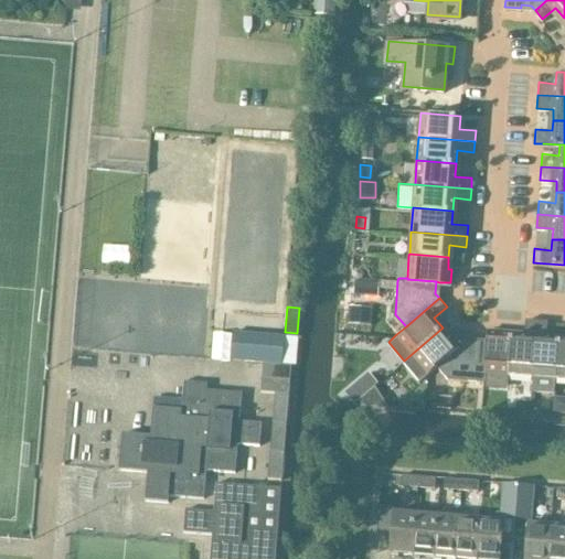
[(512,333),(509,372),(532,374),(536,318),(525,316),(524,333),(512,333)]
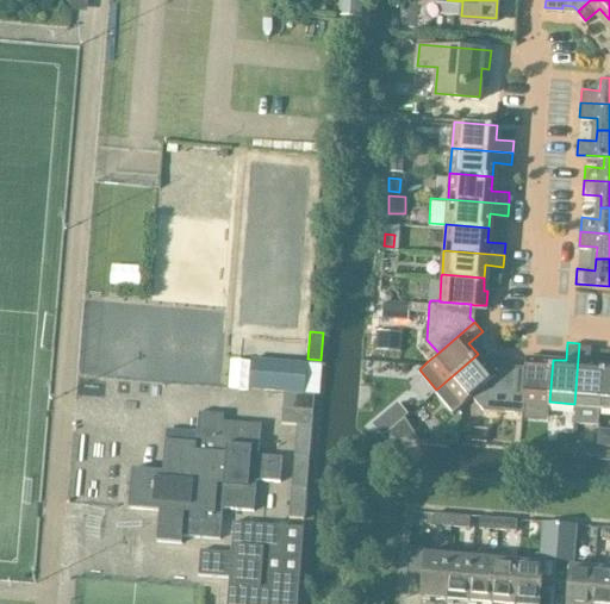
[(579,343),(574,404),(601,406),(603,363),(590,362),(591,344),(579,343)]
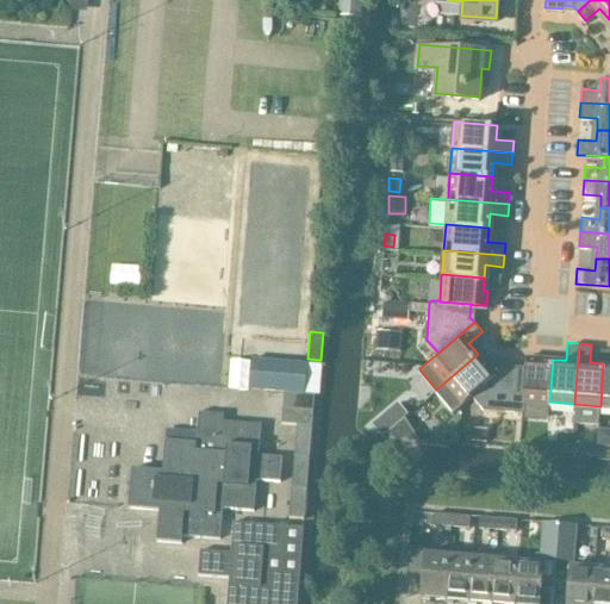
[(478,354),(436,390),(453,410),(462,402),(472,393),(508,361),(500,353),(486,365),(478,354)]
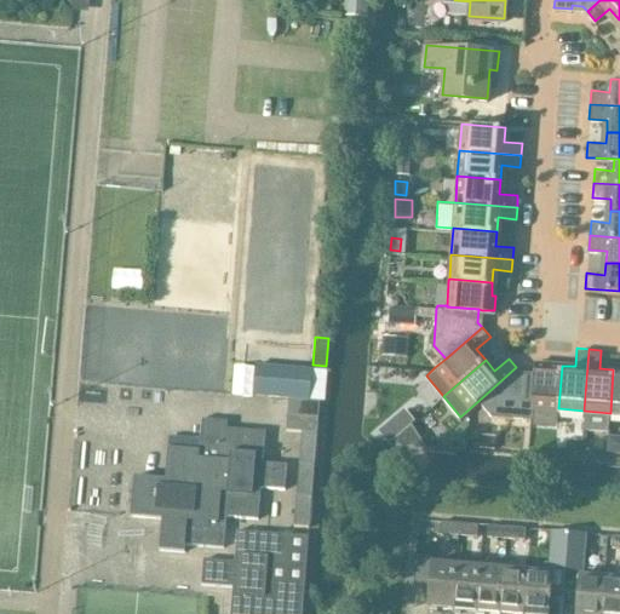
[(535,371),(532,417),(533,407),(558,408),(562,366),(550,365),(550,361),(535,360),(534,371),(535,371)]
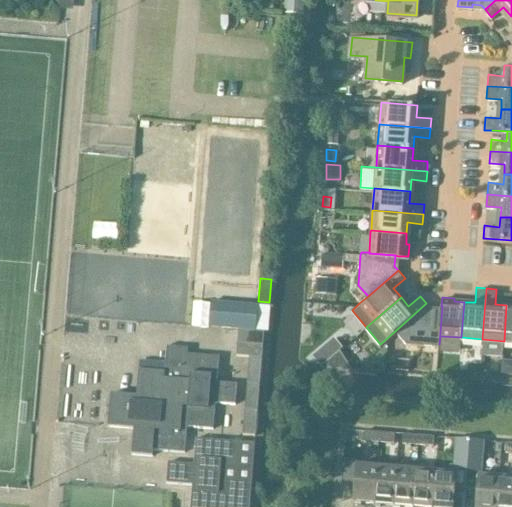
[(210,298),(208,322),(216,323),(221,324),(239,325),(255,326),(257,302),(255,302),(210,298)]
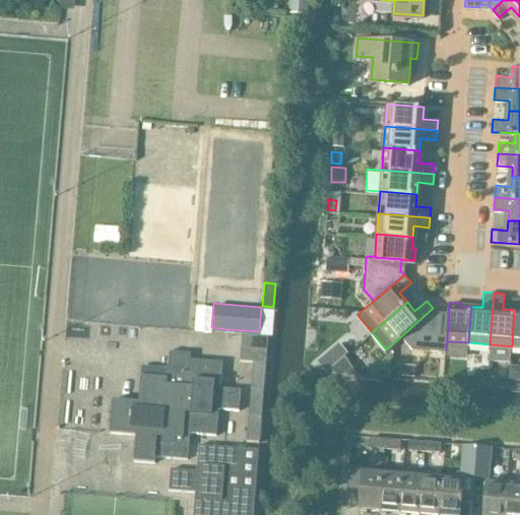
[(433,308),(402,335),(412,346),(446,349),(449,311),(448,311),(448,314),(437,313),(433,308)]
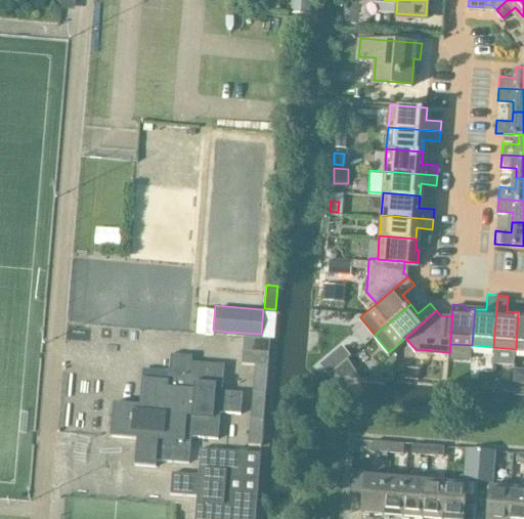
[(244,335),(242,360),(255,361),(249,441),(260,442),(261,442),(270,337),(245,335),(244,335)]
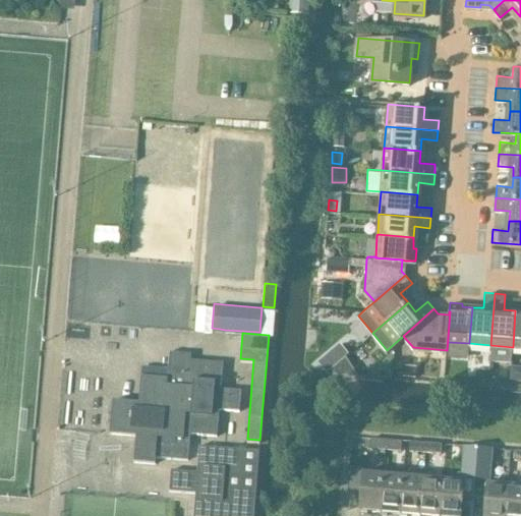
[(190,349),(169,348),(167,374),(140,371),(137,398),(112,396),(109,430),(135,432),(132,458),(155,460),(155,454),(187,457),(189,431),(217,433),(219,406),(238,408),(240,386),(221,384),(223,359),(190,356),(190,349)]
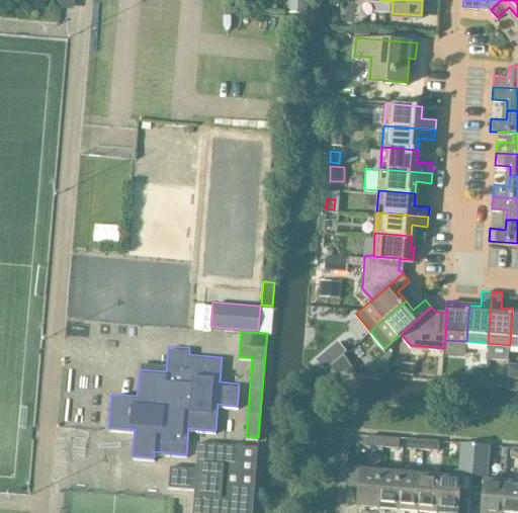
[(325,366),(325,367),(343,369),(343,367),(342,367),(340,359),(338,355),(327,364),(325,365),(325,366)]
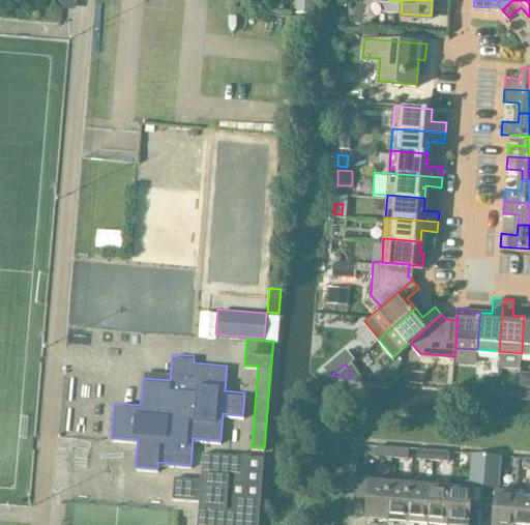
[(410,380),(422,381),(423,371),(412,369),(410,380)]
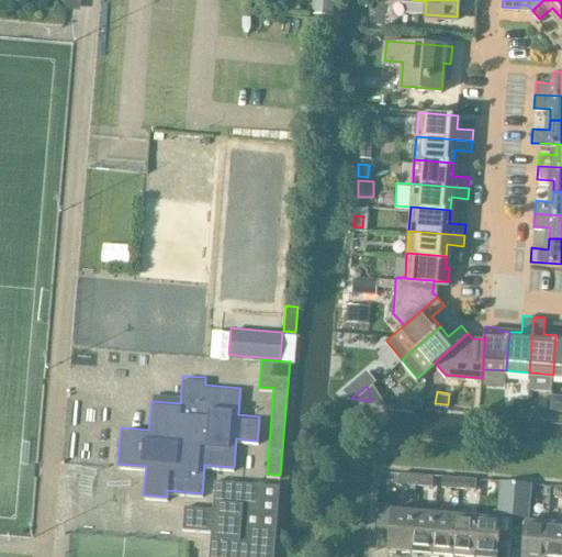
[(512,411),(512,403),(504,402),(503,410),(503,412),(512,413),(512,411)]
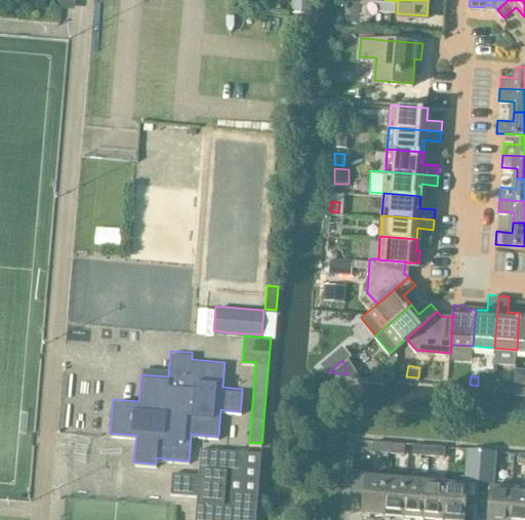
[(372,448),(388,449),(389,440),(373,439),(372,448)]
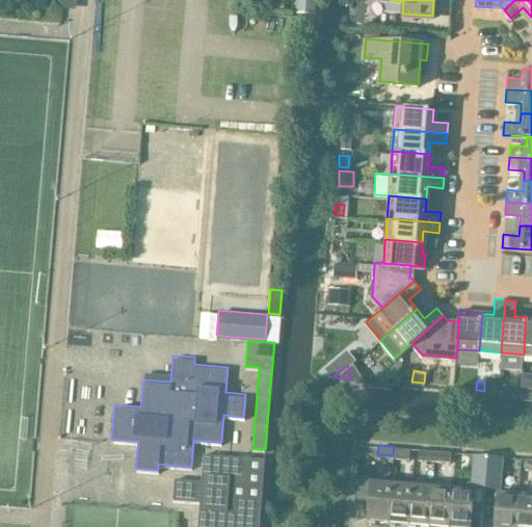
[(394,446),(393,455),(409,457),(410,447),(394,446)]
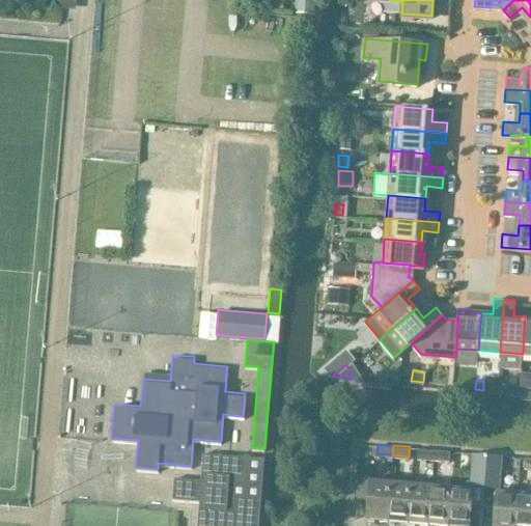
[(417,457),(432,459),(434,448),(418,447),(417,457)]
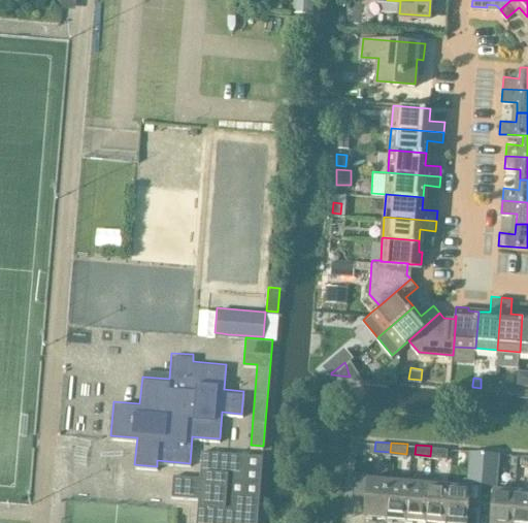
[(431,446),(430,456),(447,457),(448,447),(431,446)]
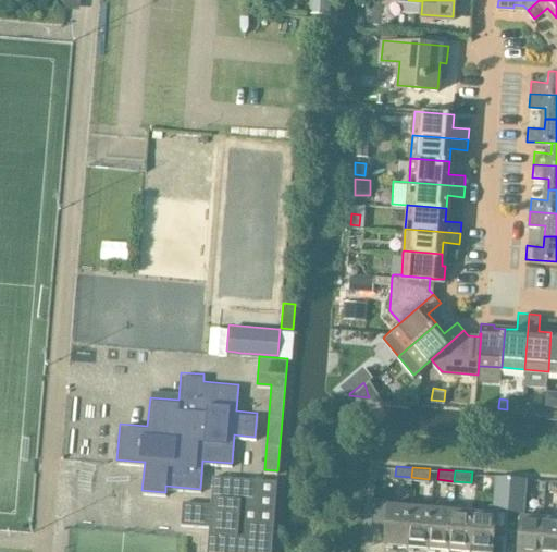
[(499,475),(497,501),(510,502),(512,476),(499,475)]
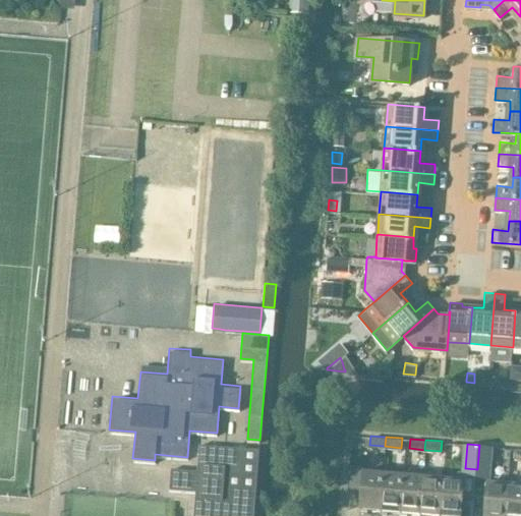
[(253,515),(258,449),(199,445),(197,468),(170,466),(168,489),(195,491),(192,515),(253,515)]
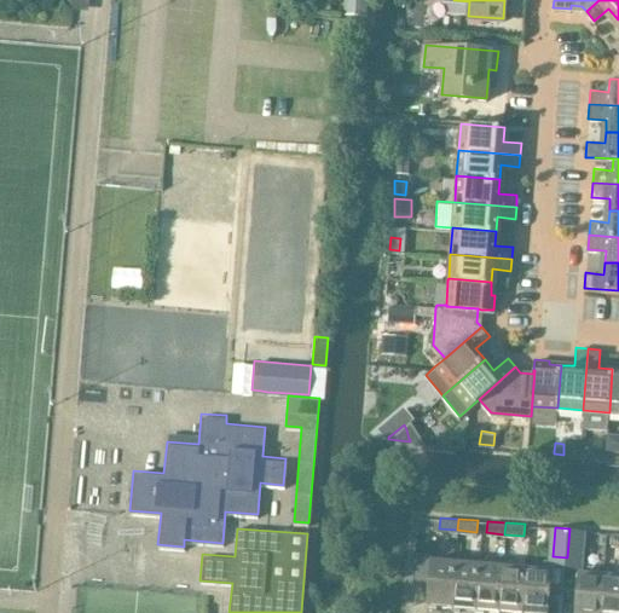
[(570,528),(567,557),(582,559),(584,528),(570,528)]
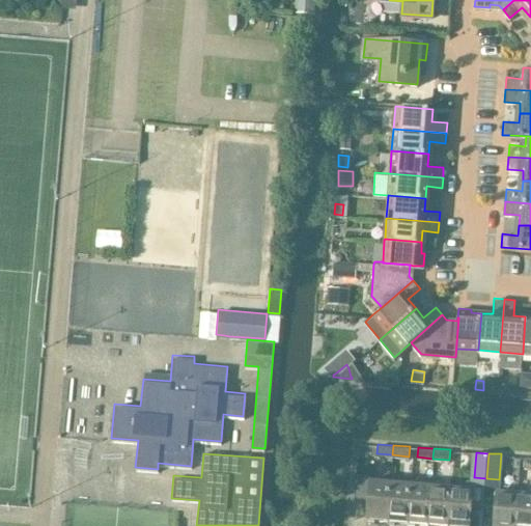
[(375,518),(387,519),(391,479),(391,475),(382,474),(381,479),(370,478),(367,518),(369,518),(368,521),(375,521),(375,518)]
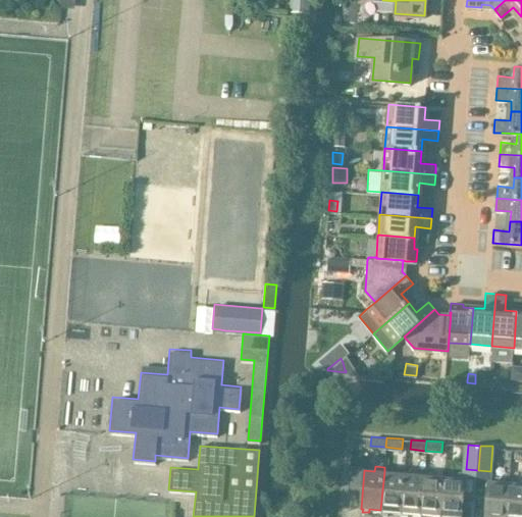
[(384,471),(380,510),(382,510),(382,514),(388,514),(388,511),(401,513),(404,473),(384,471)]
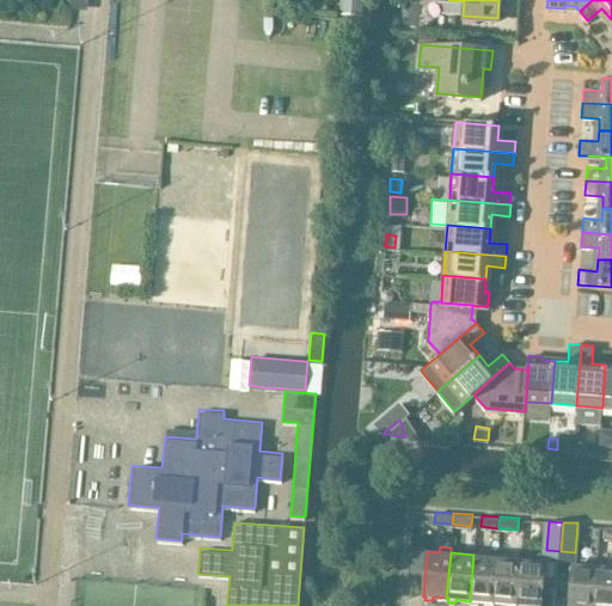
[(473,555),(470,601),(471,601),(471,604),(478,605),(478,601),(493,603),(497,557),(473,555)]
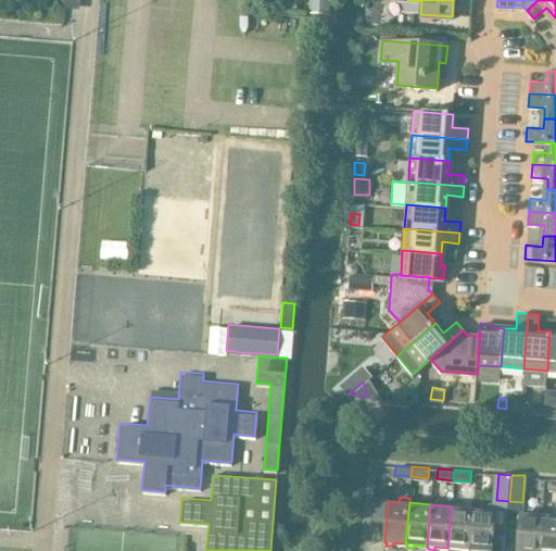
[(452,506),(447,548),(449,548),(447,550),(455,550),(456,548),(469,549),(472,509),(452,506)]
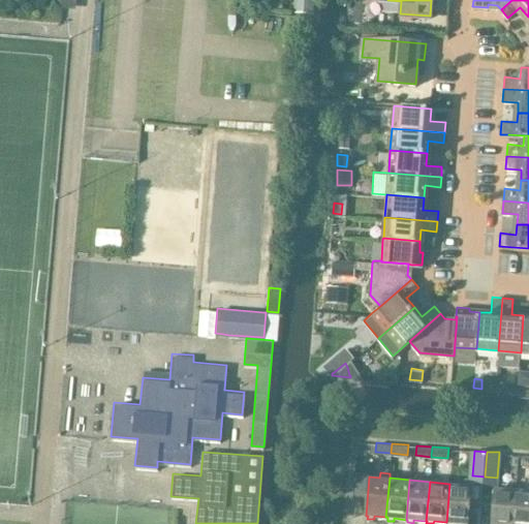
[(449,484),(446,522),(448,523),(447,523),(454,523),(455,523),(459,523),(467,523),(471,486),(449,484)]
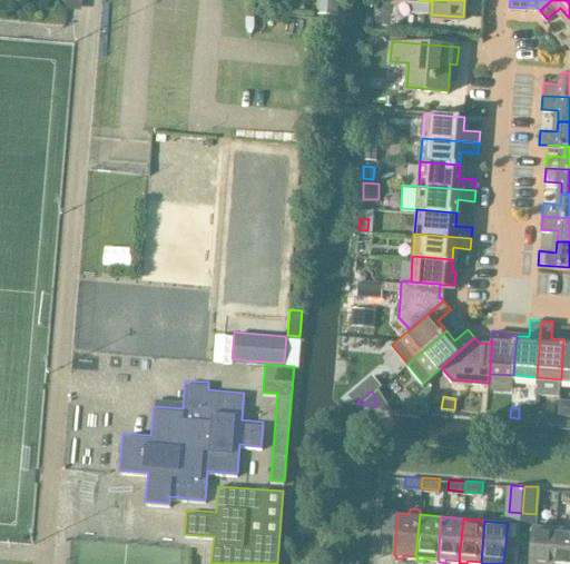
[(552,563),(556,526),(533,525),(530,563),(552,563)]
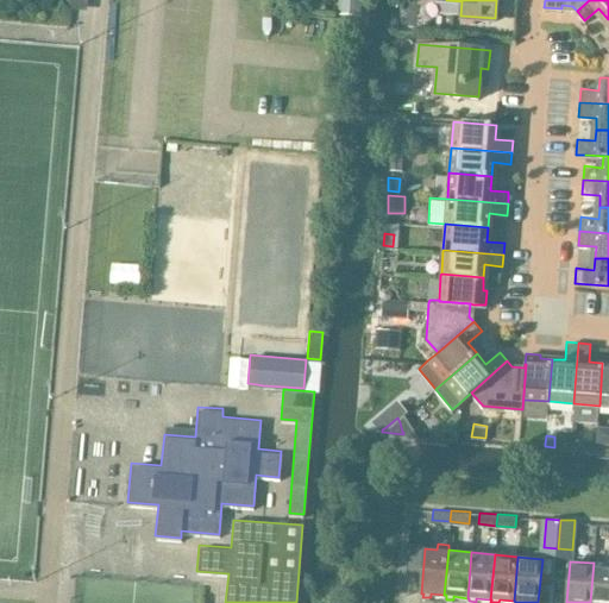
[(608,602),(608,564),(594,563),(590,602),(608,602)]
